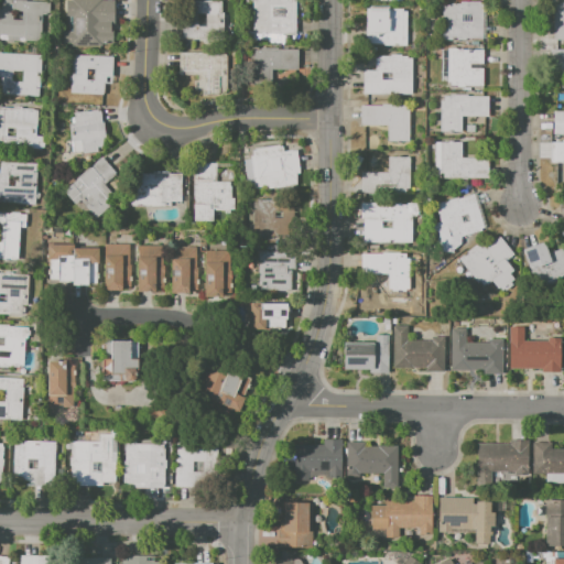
[(72,0),(101,0),(101,2),(115,2),(115,26),(111,26),(110,31),(115,31),(114,44),(101,44),(101,47),(72,47),(72,44),(64,44),(64,33),(72,33),(73,18),(66,18),(66,2),(72,2),(72,0)]
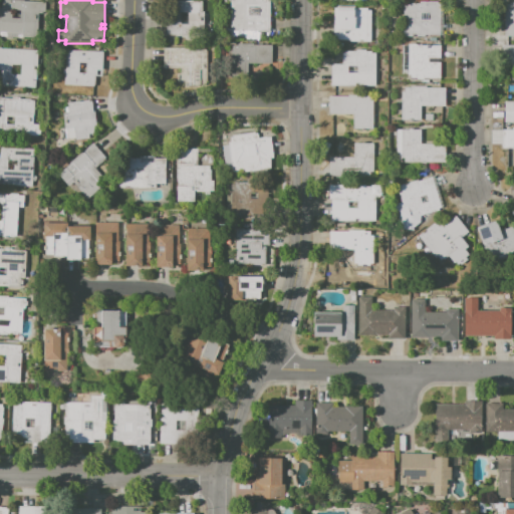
[(235,0),(270,0),(270,31),(232,31),(231,1),(235,1),(235,0)]
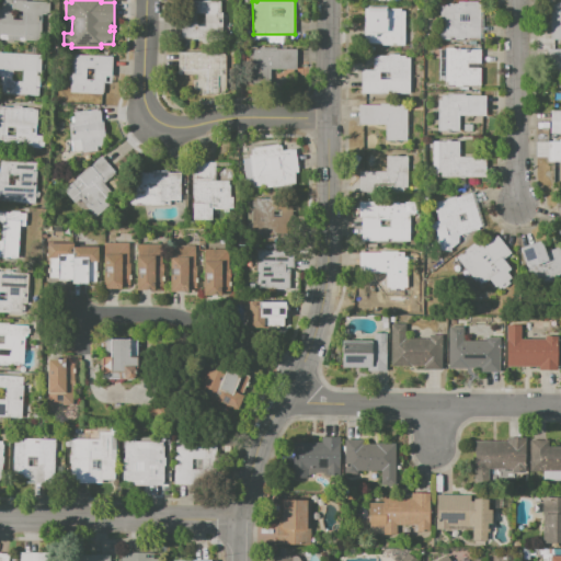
[(2,1),(50,3),(49,15),(42,15),(42,34),(52,35),(50,47),(1,45),(1,39),(0,38),(0,10),(2,10),(2,1)]
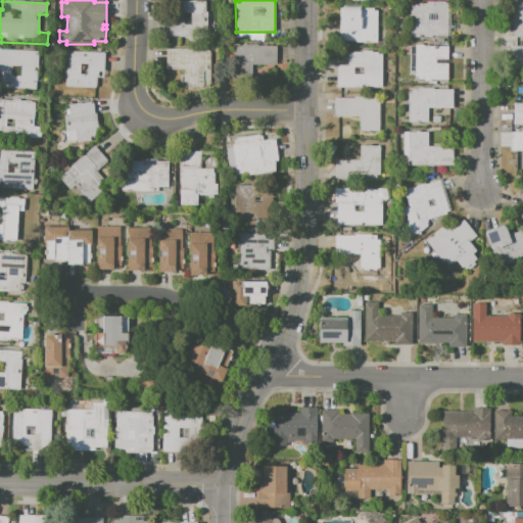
[(172,2),(205,1),(205,13),(207,13),(207,35),(168,35),(168,20),(172,20),(172,2)]
